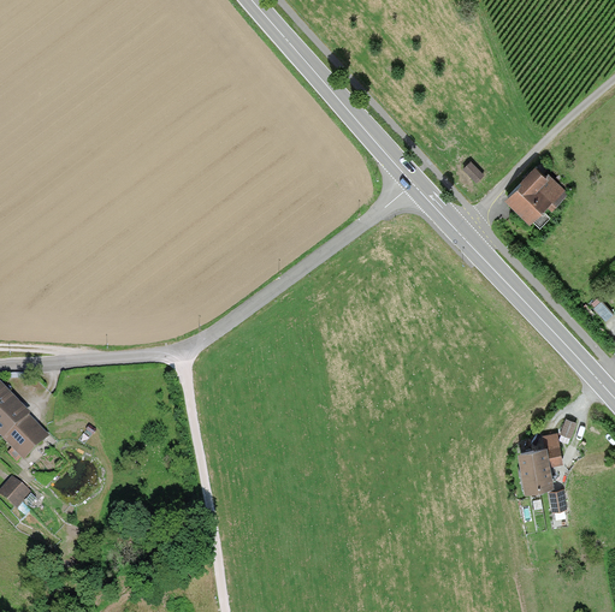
[(483,176),(469,162),(462,170),(475,184),(483,176)]
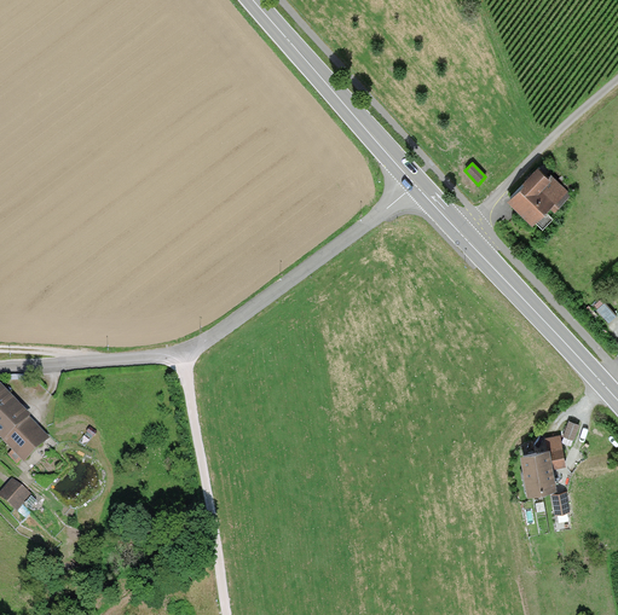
[(548,177),(538,167),(506,201),(519,213),(531,225),(533,222),(542,231),(553,219),(546,212),(549,209),(554,213),(572,195),(550,174),(548,177)]
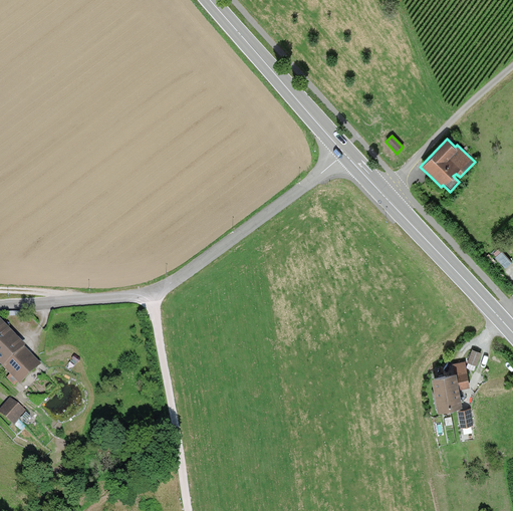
[(510,264),(502,253),(495,259),(504,270),(510,264)]
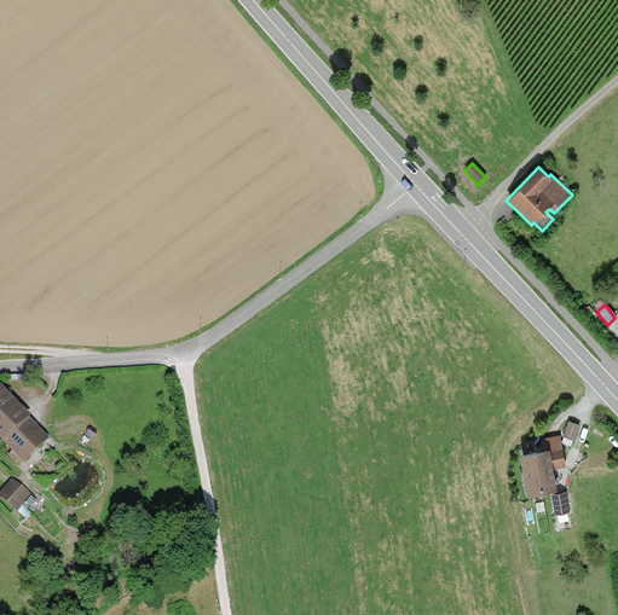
[(45,439),(0,393),(0,446),(18,465),(45,439)]
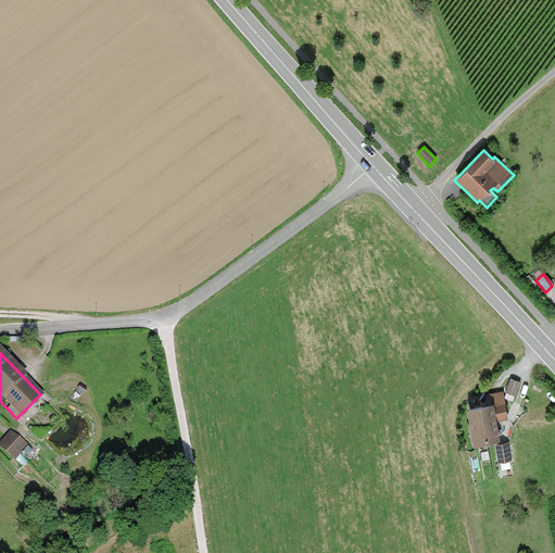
[(520,382),(509,379),(505,393),(515,397),(520,382)]
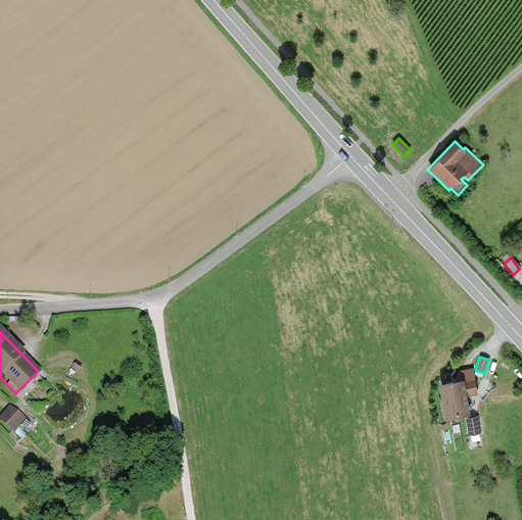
[(466,397),(477,395),(472,370),(461,372),(463,380),(439,384),(445,417),(469,413),(466,397)]
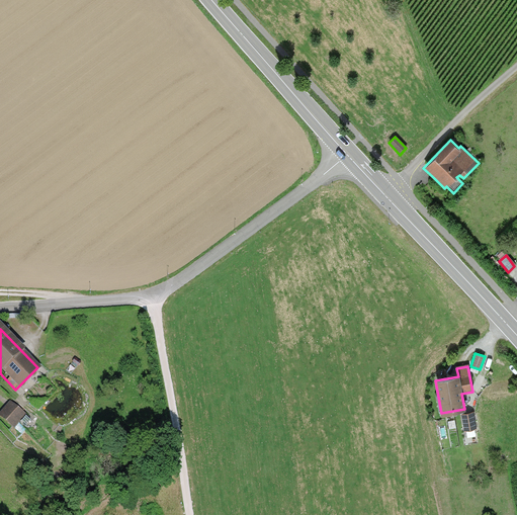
[(22,418),(8,405),(0,414),(0,420),(11,431),(22,418)]
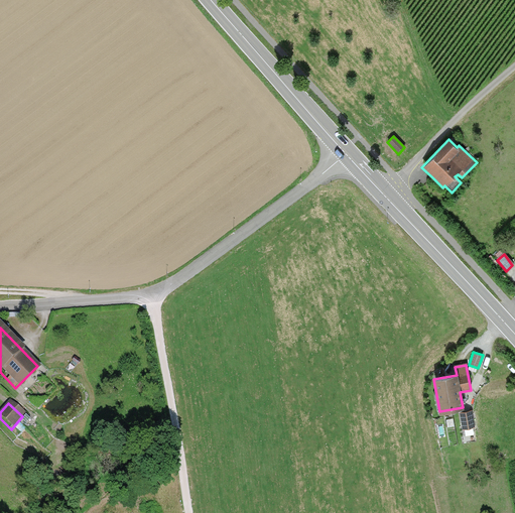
[(462,430),(475,428),(472,411),(459,413),(462,430)]
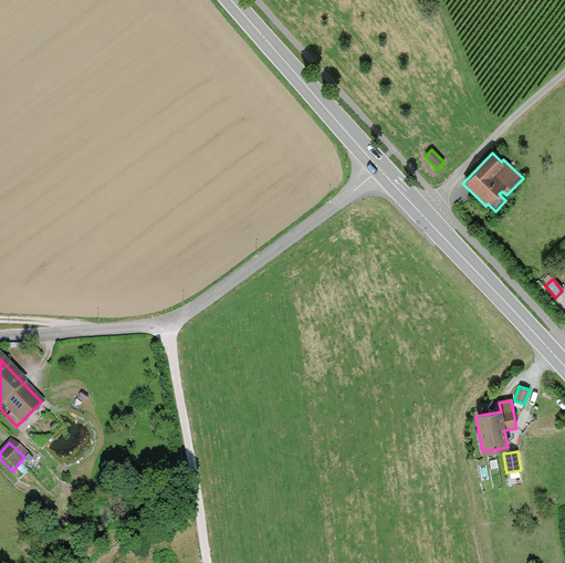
All buildings are outlined.
